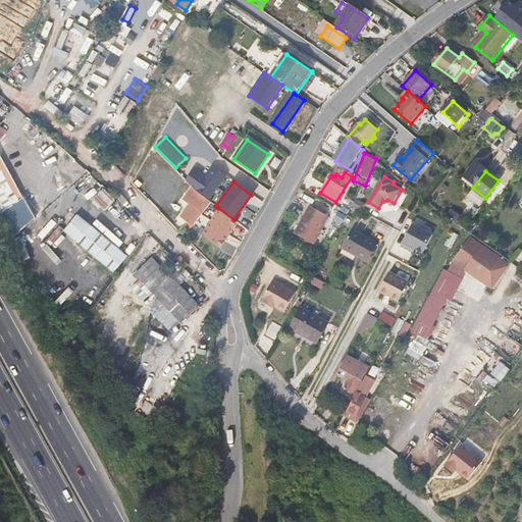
[(188,204),(179,216),(193,226),(211,202),(196,192),(191,187),(183,199),(188,204)]
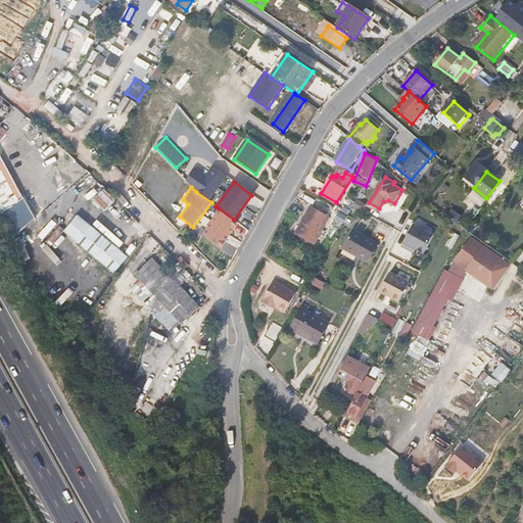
[(113,201),(103,190),(93,200),(103,211),(113,201)]
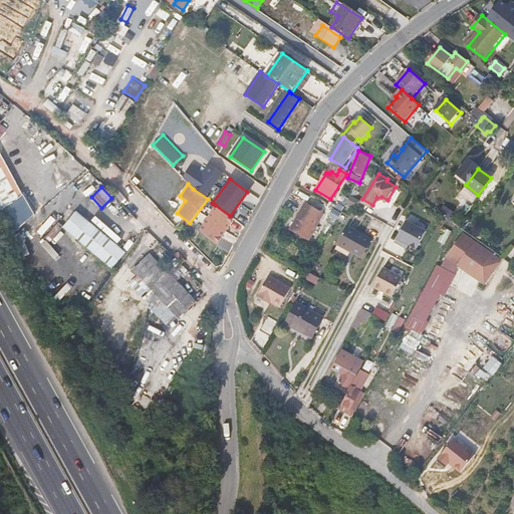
[(351,196),(347,202),(356,207),(360,201),(351,196)]
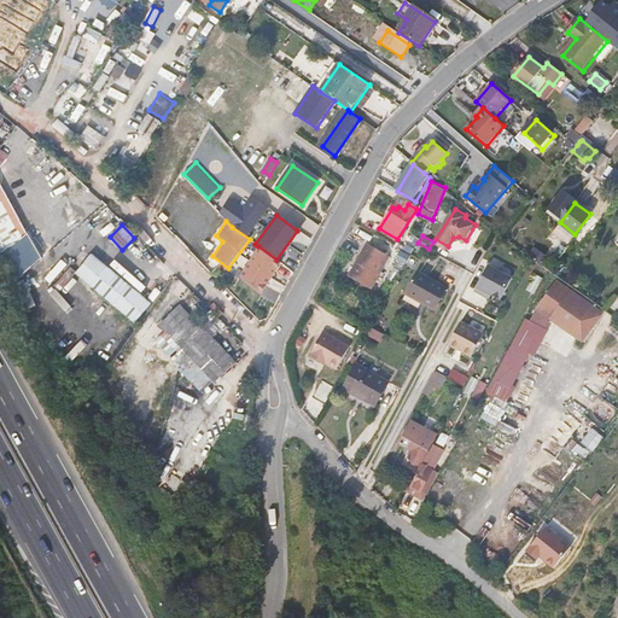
[(371,289),(389,257),(367,245),(349,277),(371,289)]
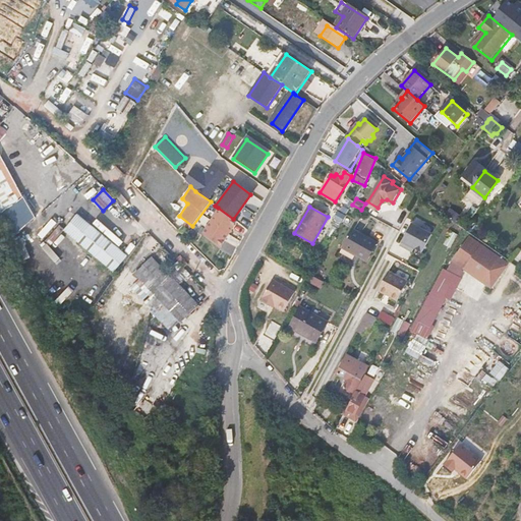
[(218,246),(235,221),(233,219),(218,208),(198,233),(218,246)]
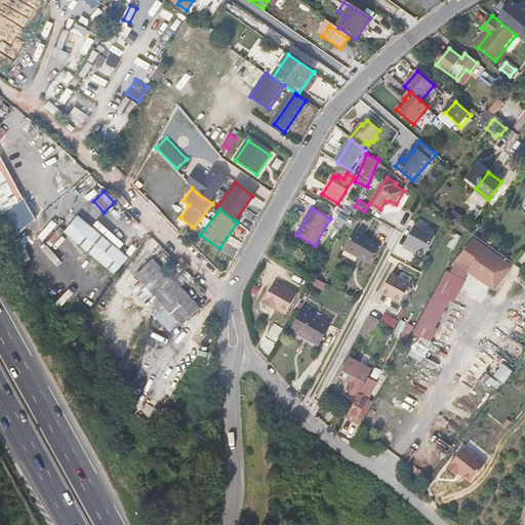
[(446,216),(452,221),(455,217),(454,215),(454,214),(450,211),(446,216)]
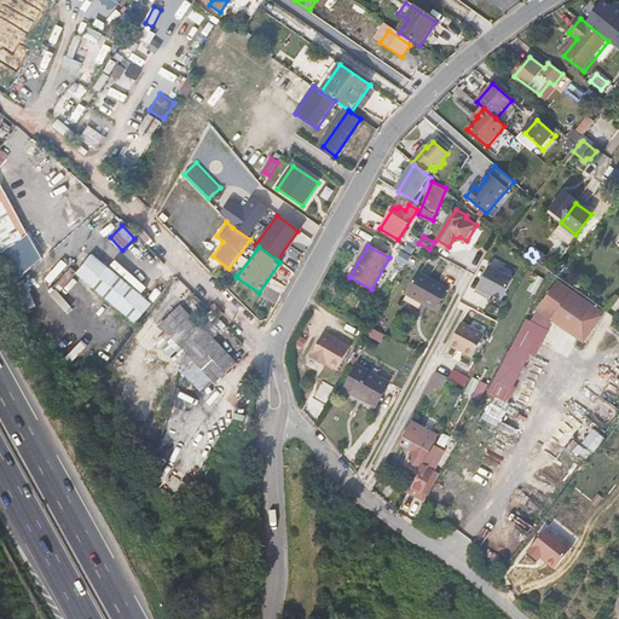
[(549,261),(544,268),(555,277),(559,279),(565,272),(549,261)]
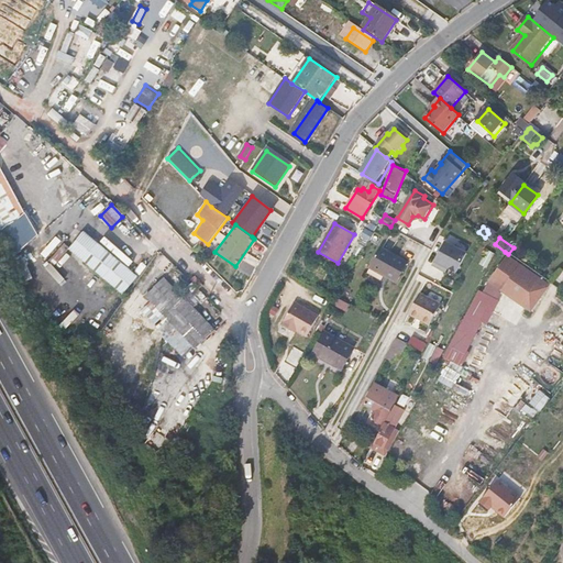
[(444,241),(432,264),(441,268),(442,265),(456,273),(466,252),(444,241)]
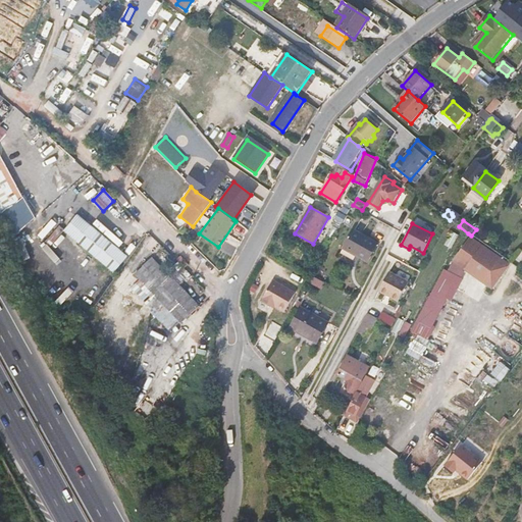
[(126,258),(82,224),(69,242),(114,274),(126,258)]
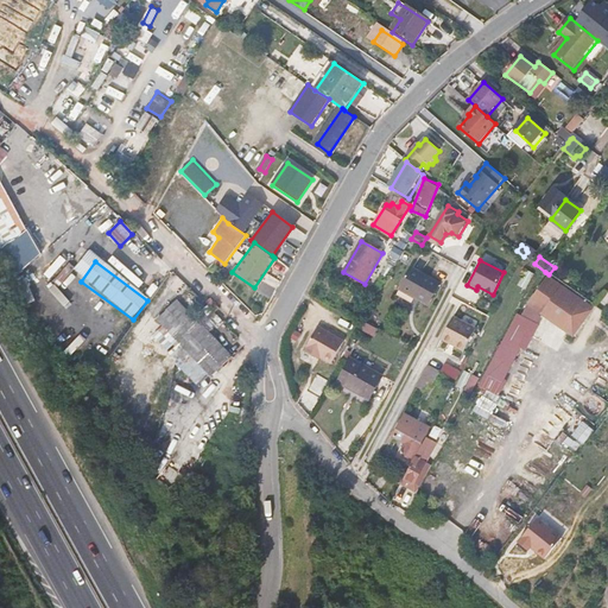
[(438,283),(410,266),(398,287),(426,304),(438,283)]
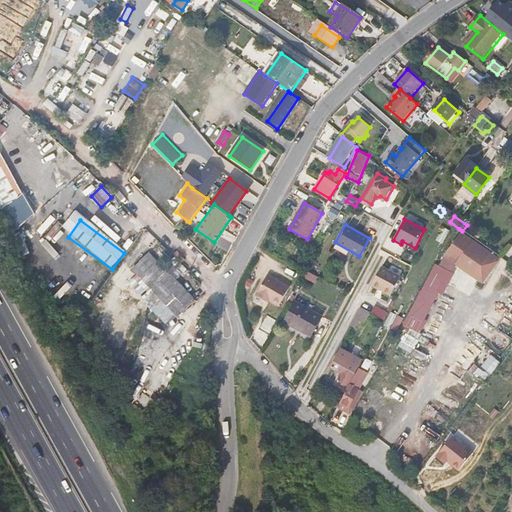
[(462,231),(459,229),(441,253),(480,282),(498,257),(462,231)]
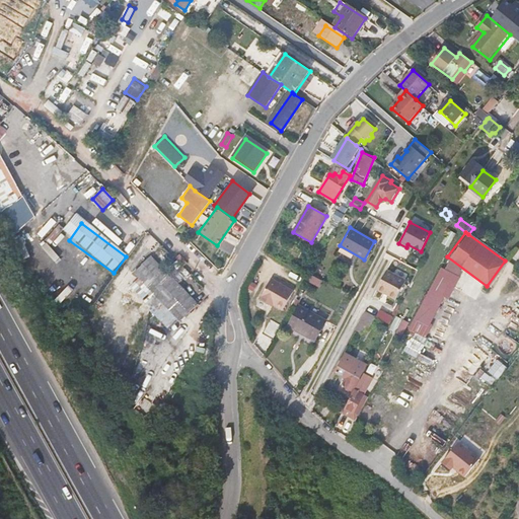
[(154,296),(171,280),(152,261),(145,252),(129,269),(154,296)]
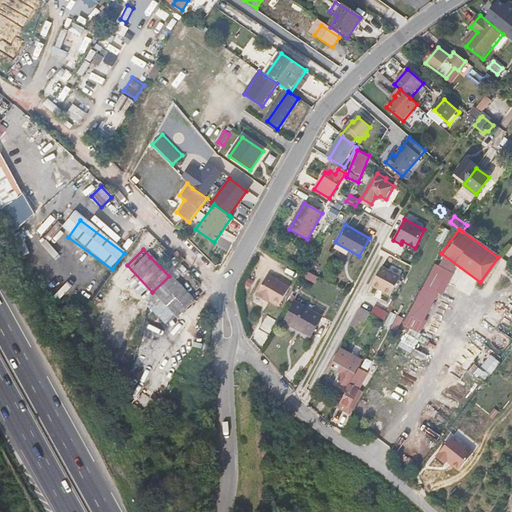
[(172,272),(154,253),(150,257),(169,276),(172,272)]
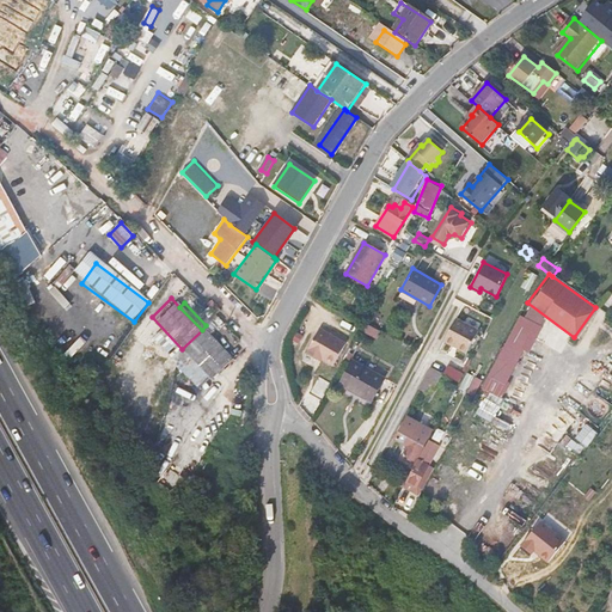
[(456,319),(444,342),(466,354),(478,331),(456,319)]
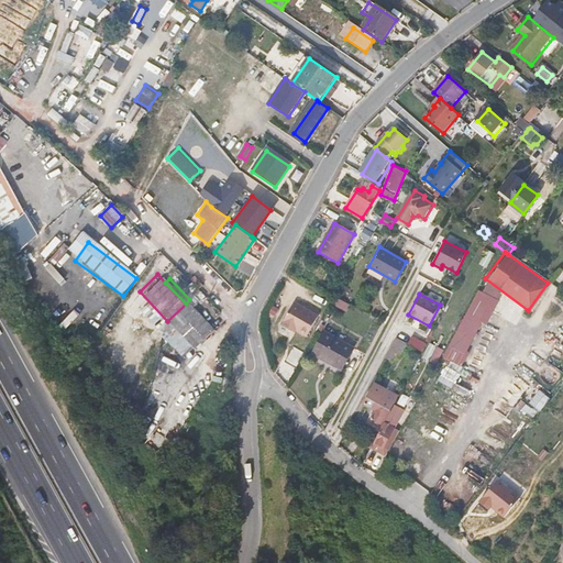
[(186,304),(197,316),(201,311),(189,299),(186,304)]
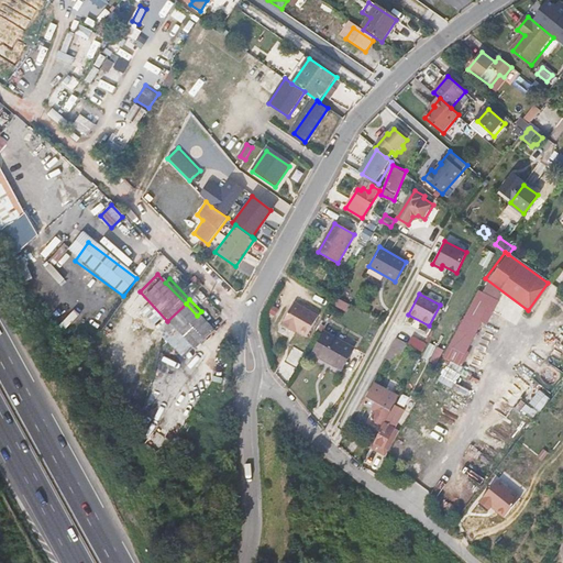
[(486,308),(471,299),(446,344),(463,352),(486,308)]
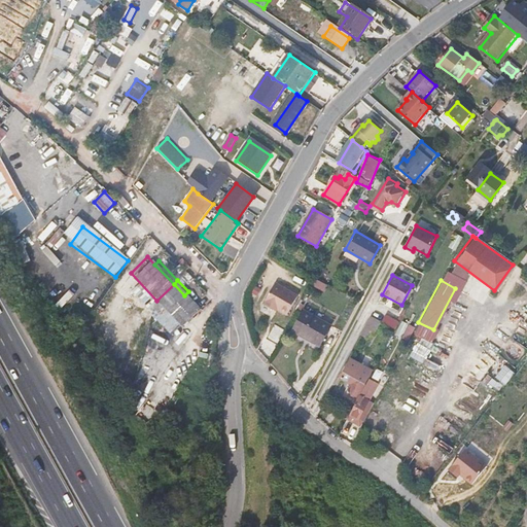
[(265,304),(274,310),(275,307),(279,310),(288,315),(299,296),(276,283),(265,304)]
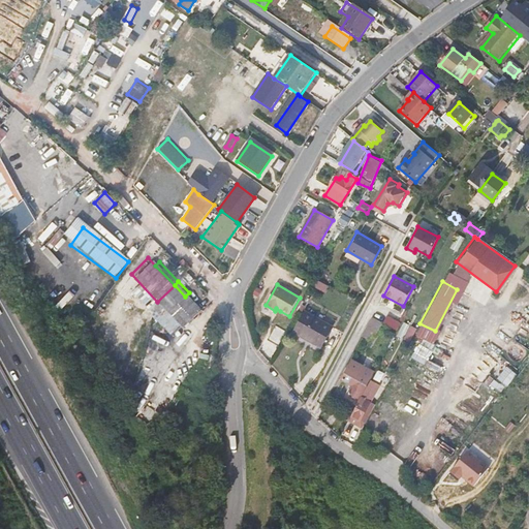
[(199,312),(185,297),(175,285),(157,302),(183,329),(199,312)]
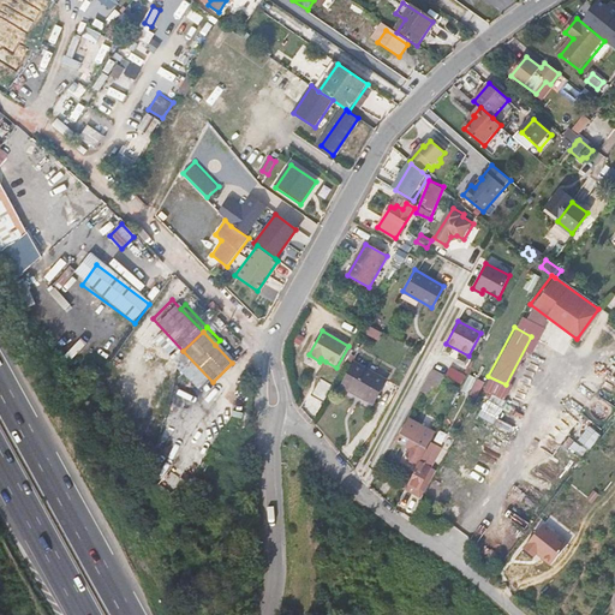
[(352,354),(357,357),(362,348),(357,345),(352,354)]
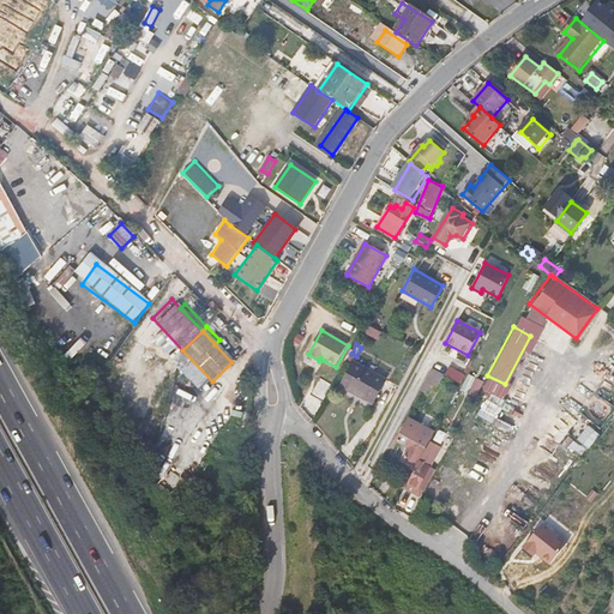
[(385,379),(355,362),(342,385),(373,402),(385,379)]
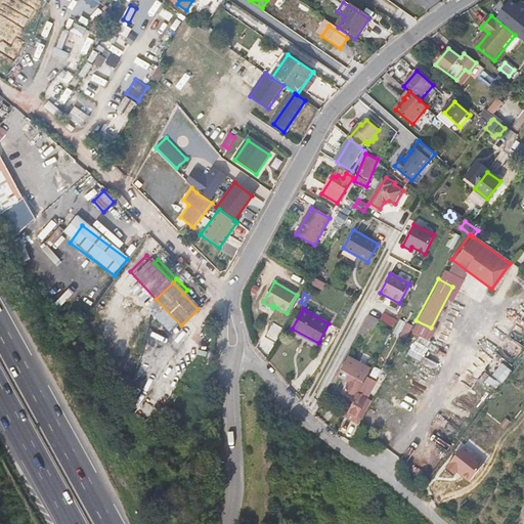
[(368,314),(358,334),(364,337),(375,317),(368,314)]
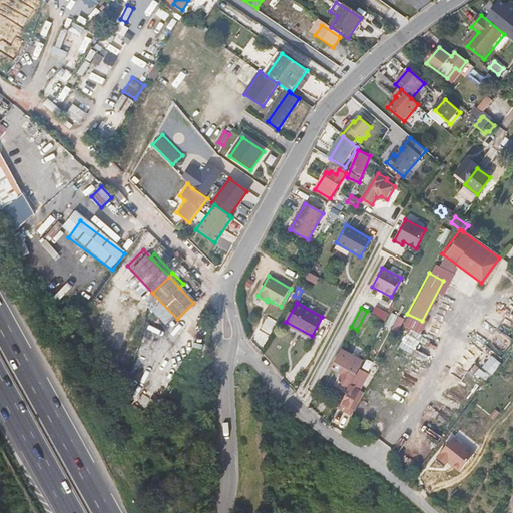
[(376,308),(372,315),(386,322),(389,315),(376,308)]
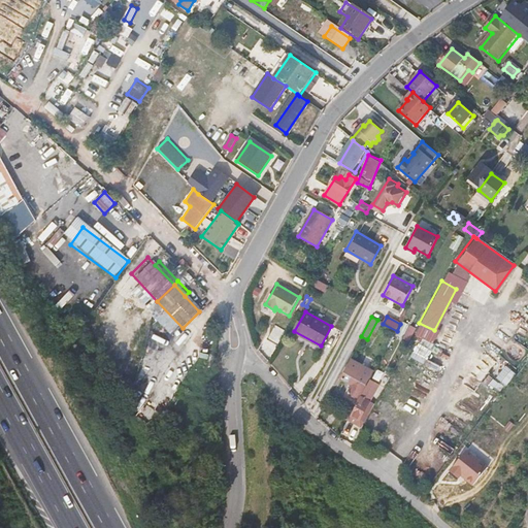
[(373,371),(353,360),(342,380),(353,385),(349,393),(358,398),(373,371)]
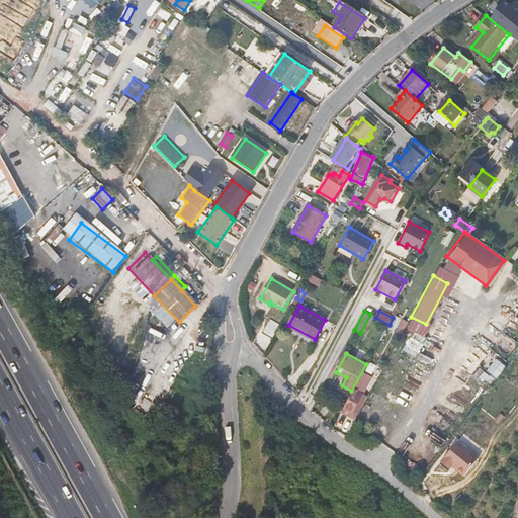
[(489,369),(497,377),(507,366),(498,359),(489,369)]
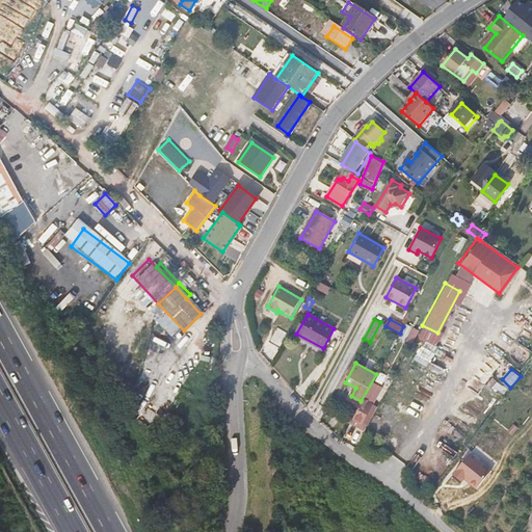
[(367,396),(354,420),(363,424),(375,401),(367,396)]
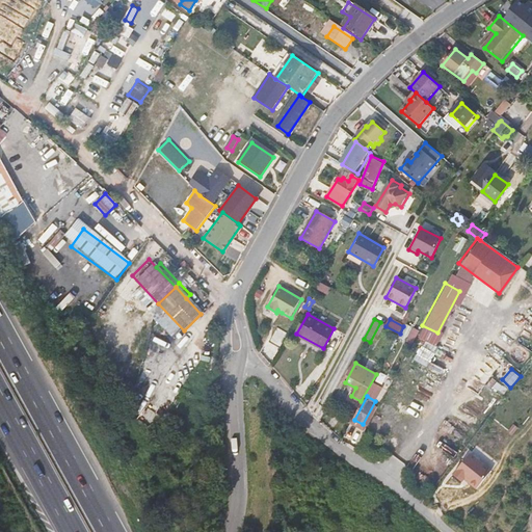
[(469,458),(454,477),(463,483),(464,482),(477,491),(489,474),(469,458)]
